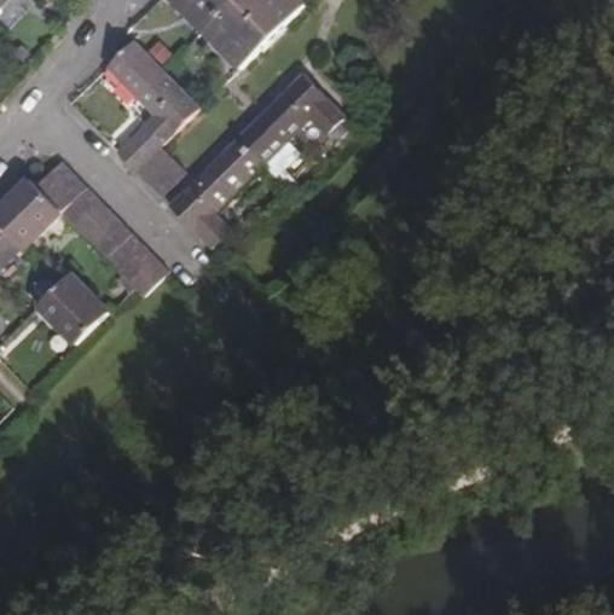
[(167,0),(180,13),(186,7),(189,10),(203,24),(227,0),(167,0)]
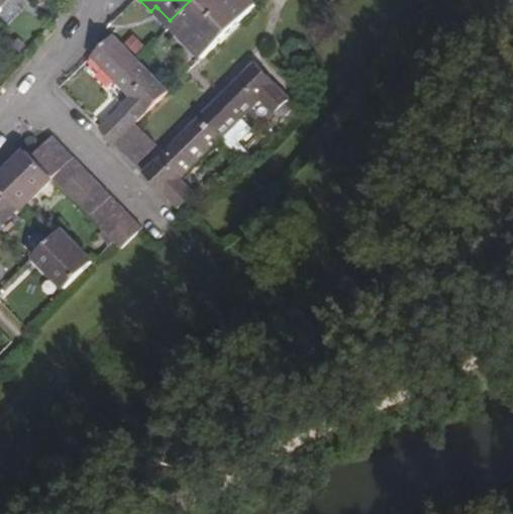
[(226,26),(198,0),(190,0),(170,20),(185,34),(180,39),(196,56),(226,26)]
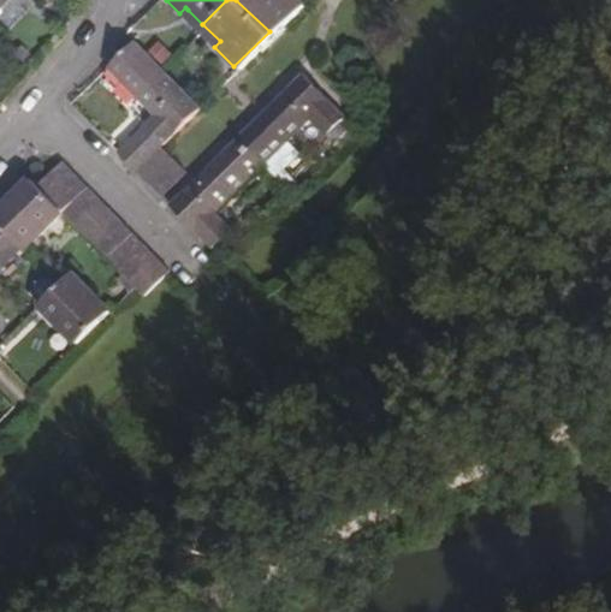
[(236,0),(270,31),(302,0),(236,0)]
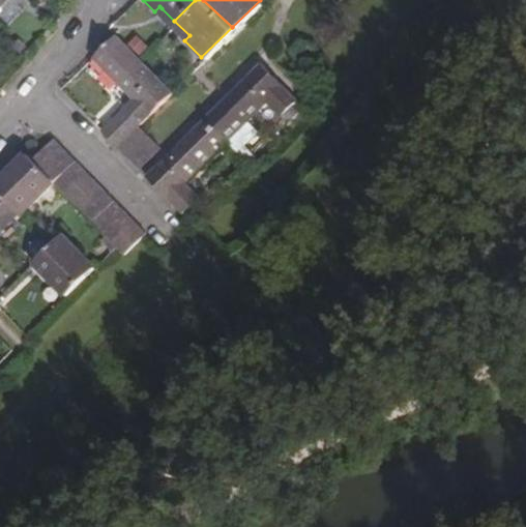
[(174,21),(162,8),(159,6),(154,11),(169,26),(174,21)]
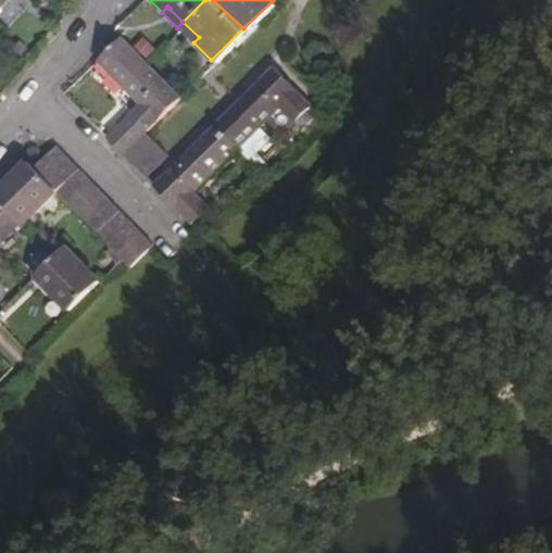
[(199,37),(183,22),(177,27),(193,42),(199,37)]
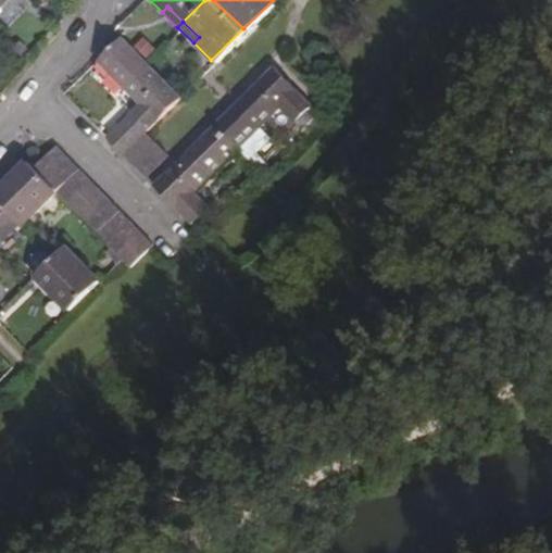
[(143,127),(177,93),(143,60),(118,34),(92,59),(135,102),(102,134),(120,151),(143,127)]
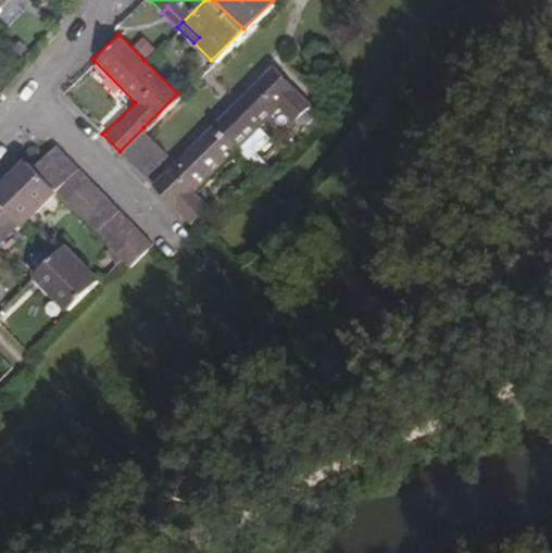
[(236,146),(276,107),(291,121),(310,102),(272,64),(212,123),(236,146)]
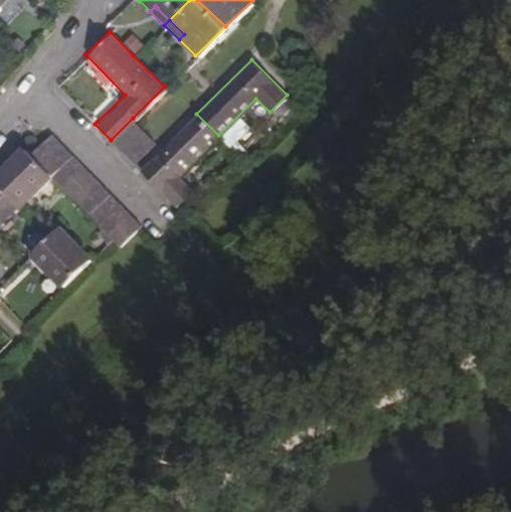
[(177,175),(218,135),(196,114),(140,170),(174,205),(191,189),(177,175)]
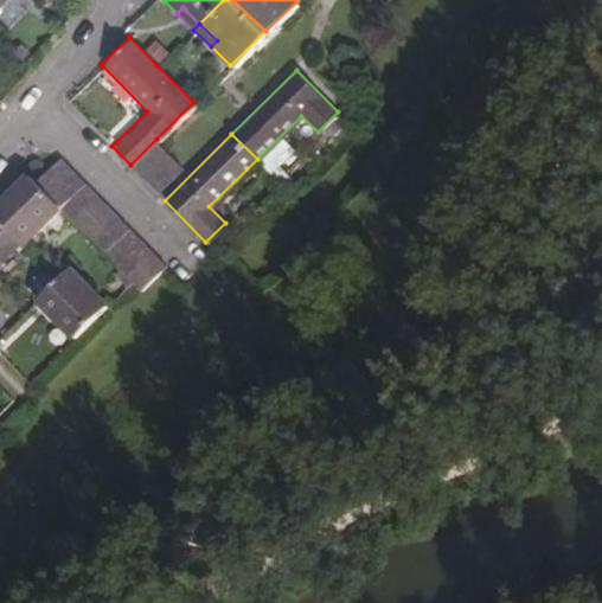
[(184,166),(157,139),(130,165),(157,192),(184,166)]
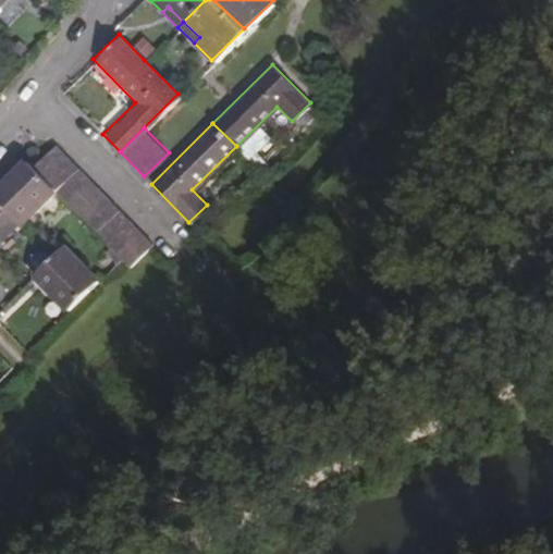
[(88,177),(53,143),(29,165),(53,191),(64,201),(88,177)]
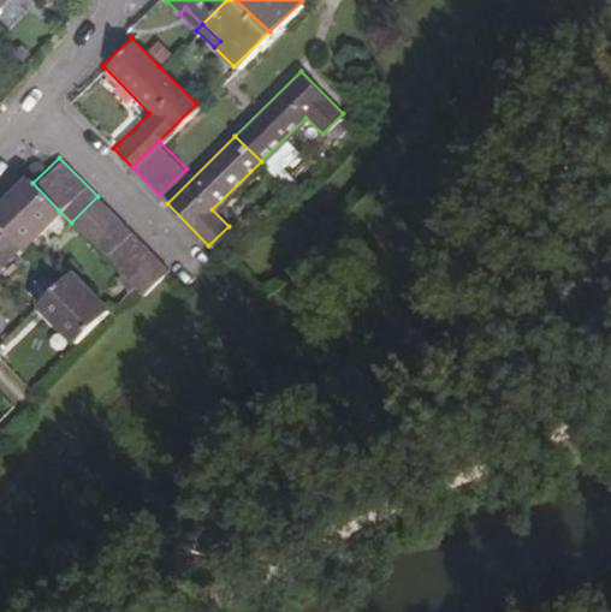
[(59,211),(33,183),(25,176),(0,200),(0,227),(16,243),(33,226),(37,231),(59,211)]
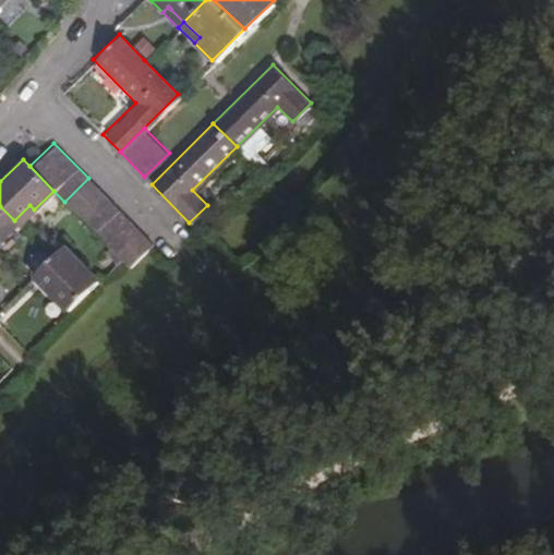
[(73,208),(96,185),(88,178),(64,202),(73,208)]
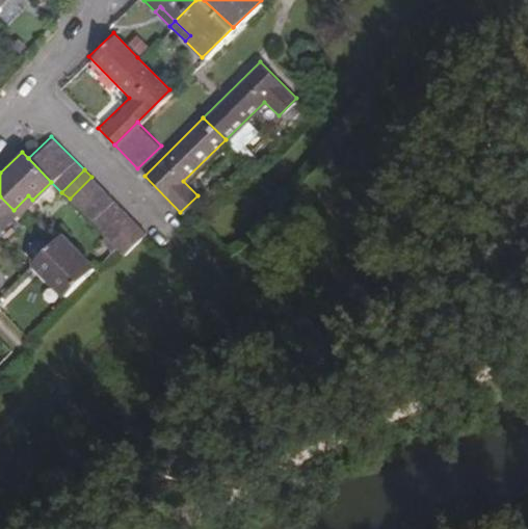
[(144,231),(91,177),(70,199),(122,254),(144,231)]
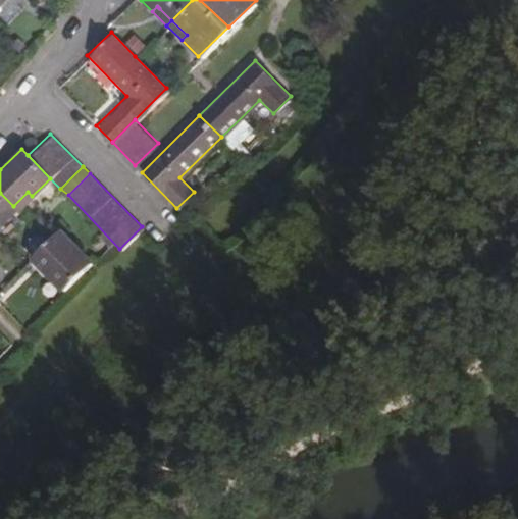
[(17,210),(32,196),(28,192),(13,206),(16,209),(17,210)]
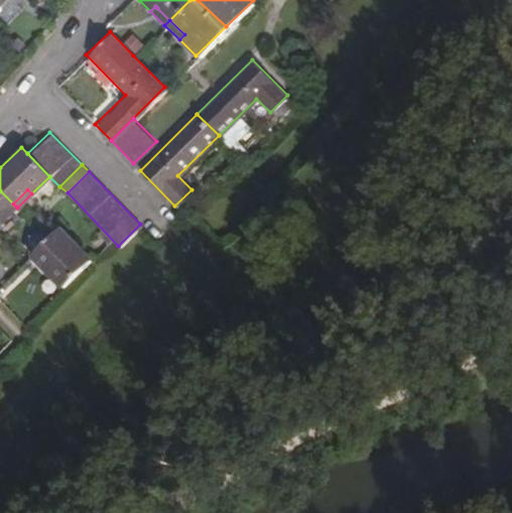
[(0,223),(16,207),(13,204),(0,190),(0,223)]
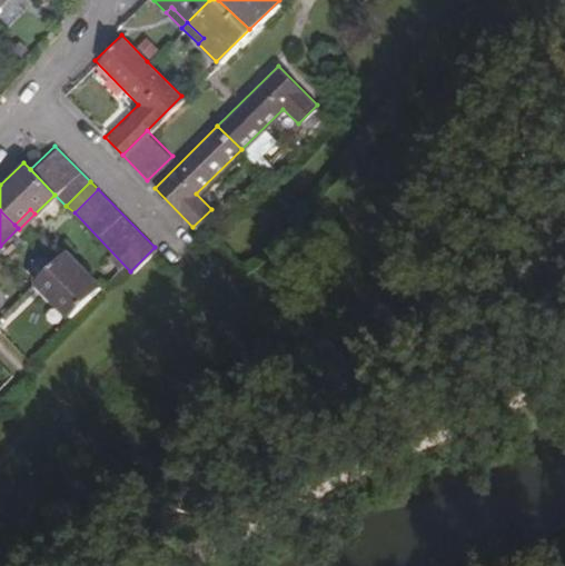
[(100,284),(65,247),(37,275),(55,293),(49,298),(67,316),(100,284)]
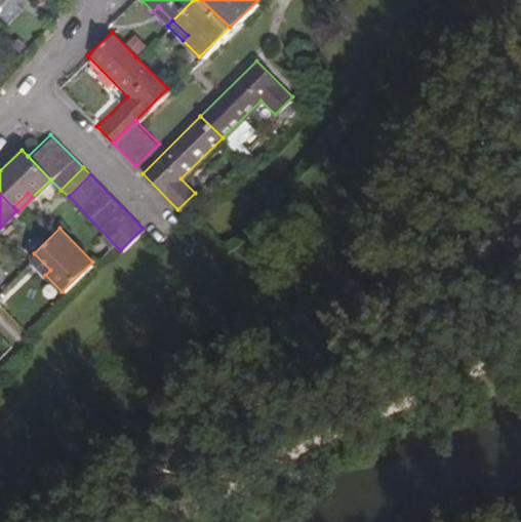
[(50,270),(34,253),(29,258),(45,275),(50,270)]
